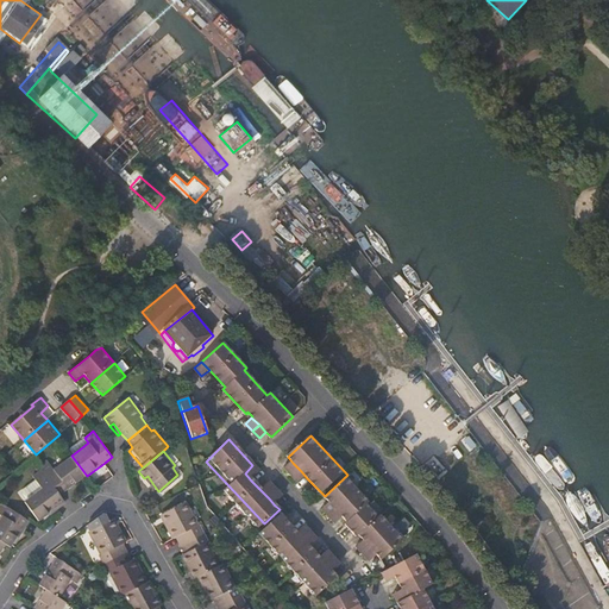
[(49,463),(42,469),(44,472),(60,496),(87,476),(71,456),(55,469),(49,463)]
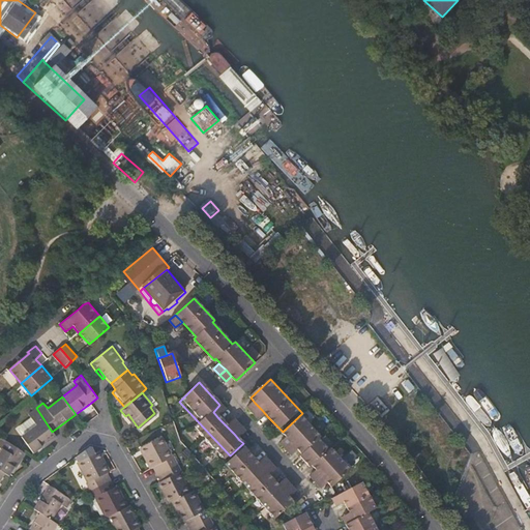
[(249,408),(256,415),(262,410),(255,403),(249,408)]
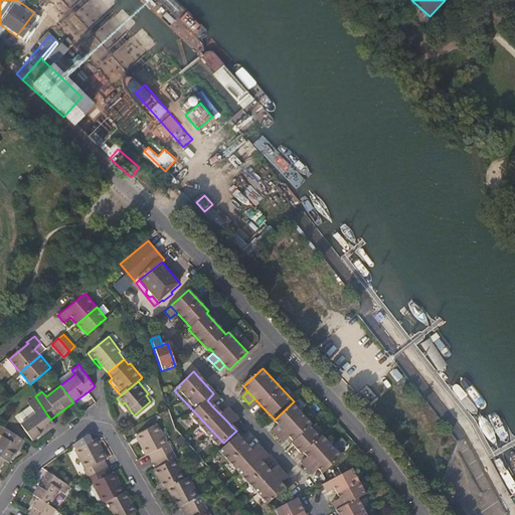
[(219,399),(213,393),(207,400),(212,406),(219,399)]
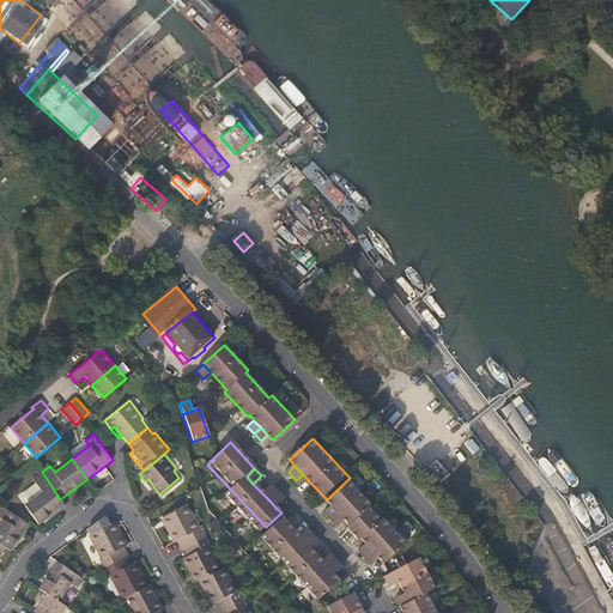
[(44,475),(42,472),(32,479),(35,483),(44,475)]
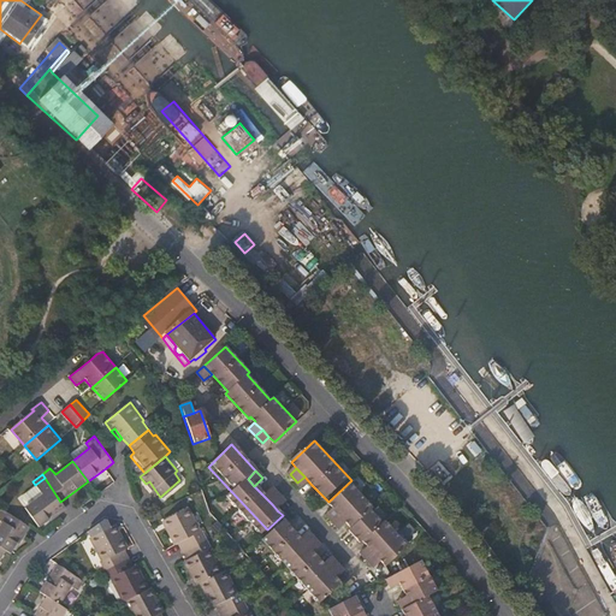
[(304,490),(311,484),(304,477),(297,483),(304,490)]
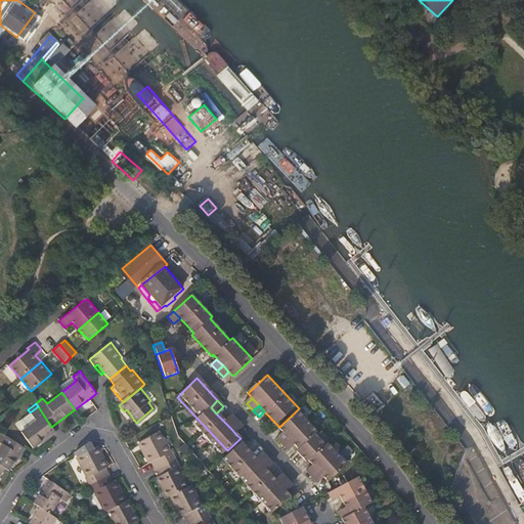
[(38,406),(30,412),(18,422),(17,425),(22,431),(20,432),(33,449),(56,433),(51,427),(38,406)]
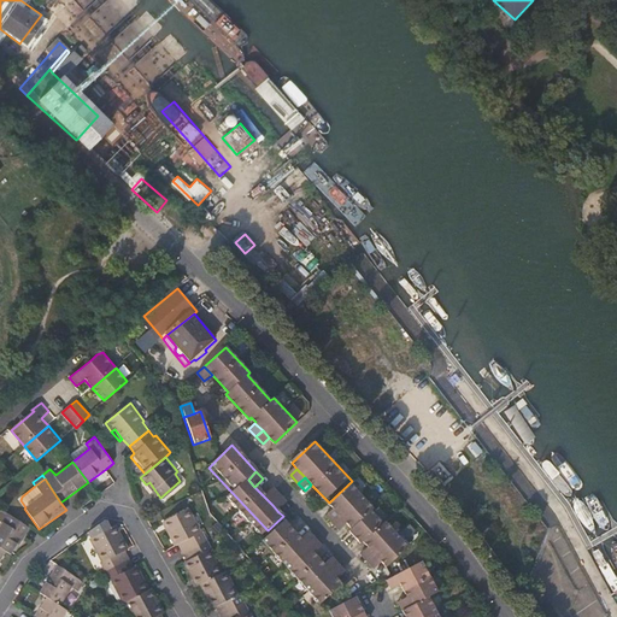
[(381,557),(387,564),(391,568),(415,546),(388,518),(386,522),(372,509),(376,505),(356,485),(333,506),(338,511),(345,519),(351,526),(356,532),(353,534),(365,547),(368,544),(374,550),(381,557)]
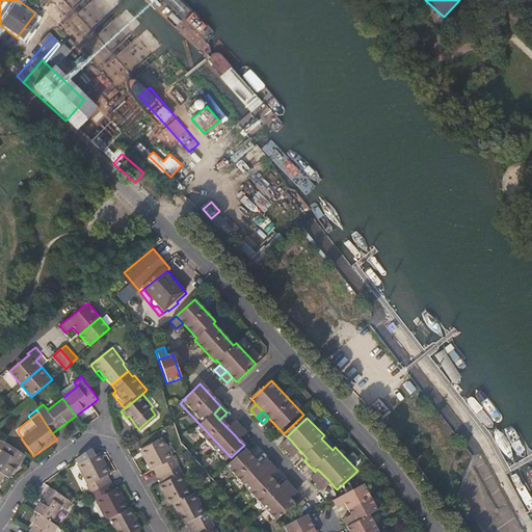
[(235,435),(241,429),(235,422),(228,428),(235,435)]
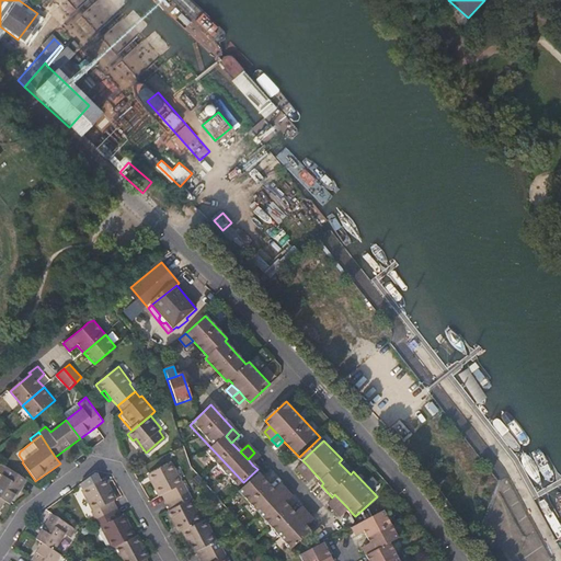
[(248,459),(253,466),(260,459),(254,453),(248,459)]
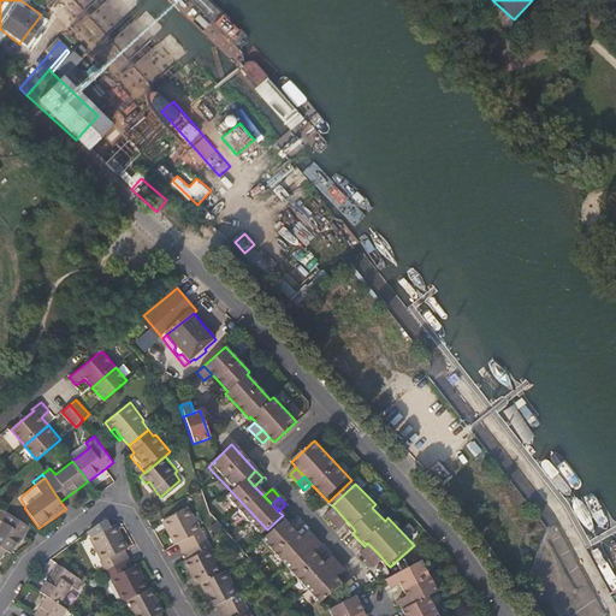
[(182,551),(208,538),(202,527),(200,529),(188,508),(163,521),(173,543),(177,542),(182,551)]
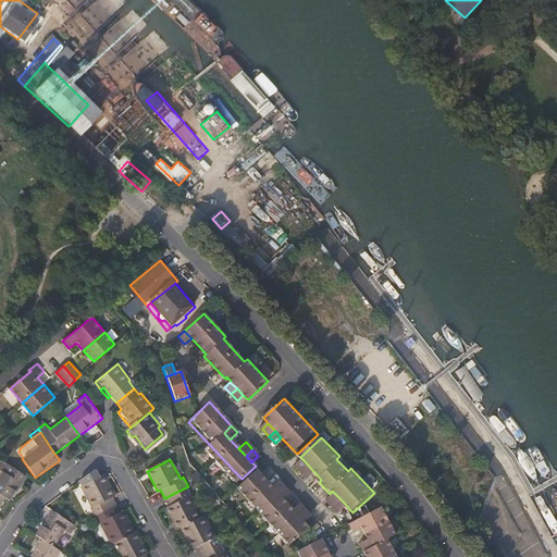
[(0,471),(2,472),(0,475),(0,495),(4,498),(9,500),(25,477),(0,461),(0,471)]
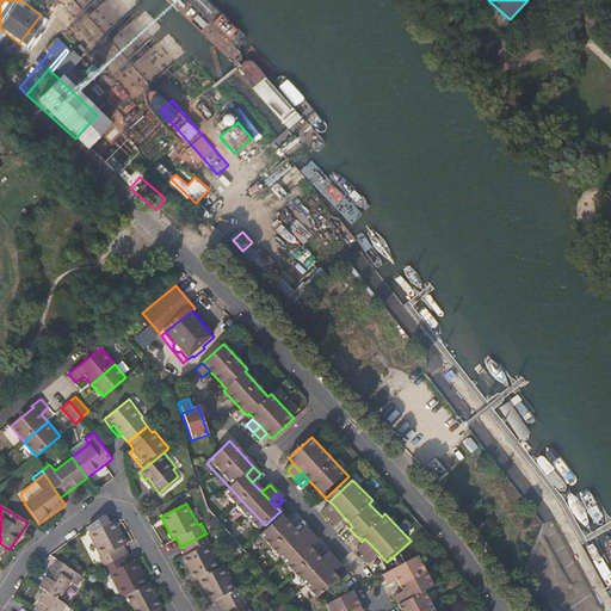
[(341,514),(334,506),(327,512),(335,520),(341,514)]
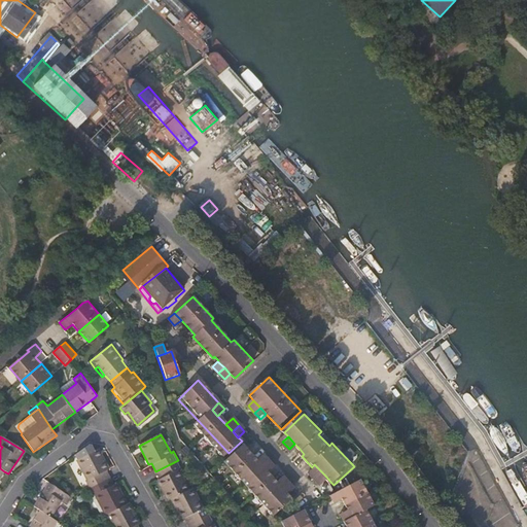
[(294,444),(289,449),(294,454),(300,449),(294,444)]
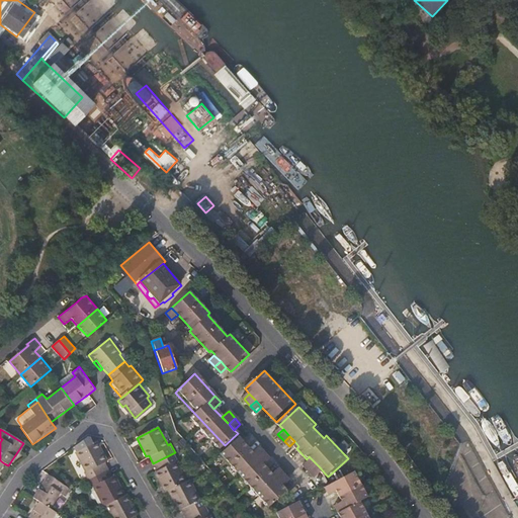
[(257,459),(252,453),(238,438),(219,455),(268,509),(287,491),(282,487),(277,481),(271,473),(263,465),(257,459)]
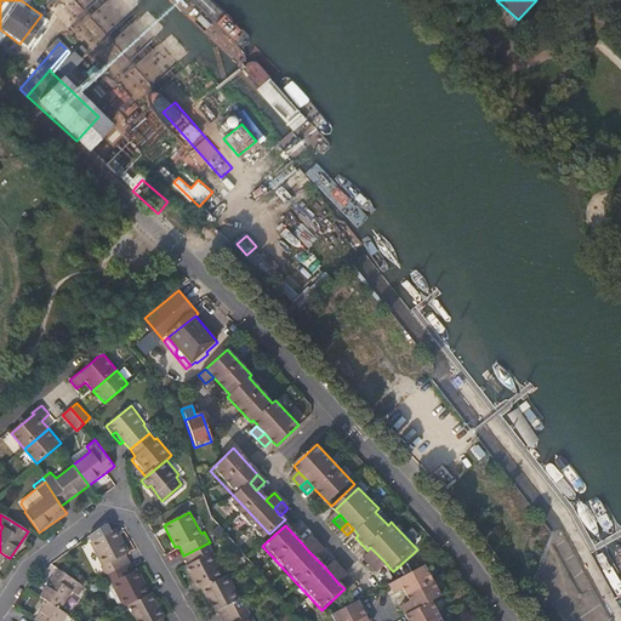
[(106,576),(131,563),(125,553),(129,551),(118,530),(91,543),(103,565),(101,567),(106,576)]
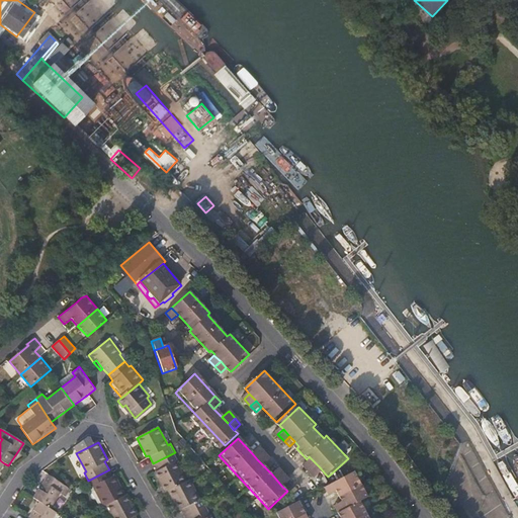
[(258,447),(252,453),(257,459),(264,453),(258,447)]
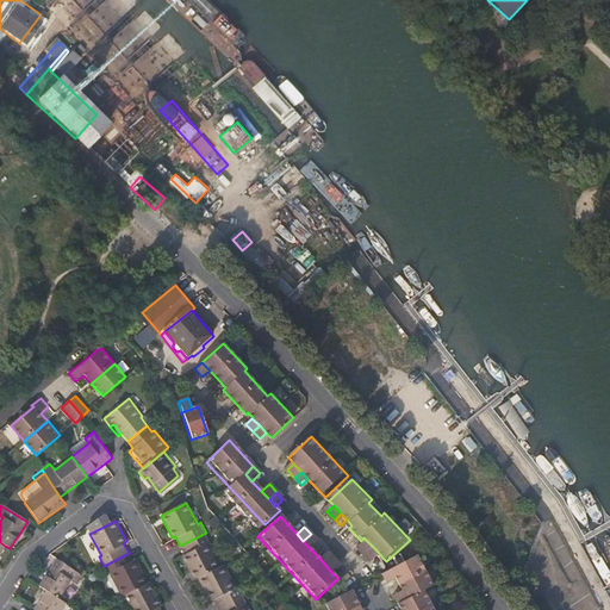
[(211,541),(206,533),(180,546),(184,555),(181,556),(194,580),(198,578),(219,566),(207,543),(211,541)]
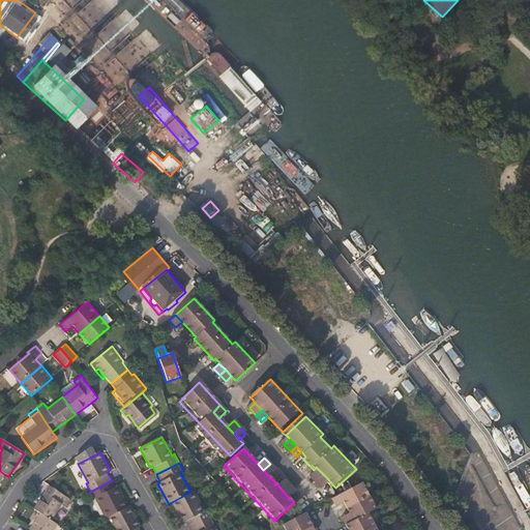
[(270,464),(263,470),(269,476),(275,470),(270,464)]
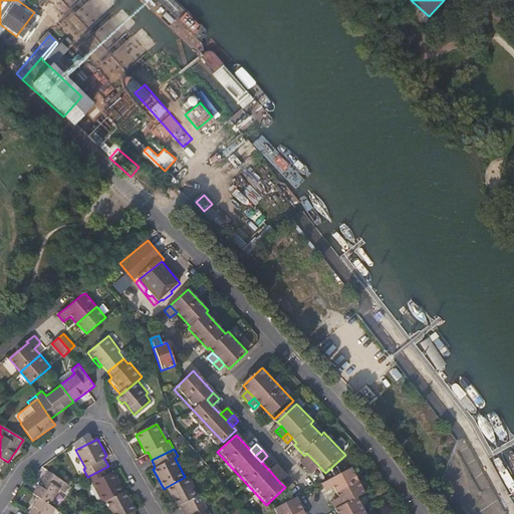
[(306,463),(311,469),(317,464),(311,458),(306,463)]
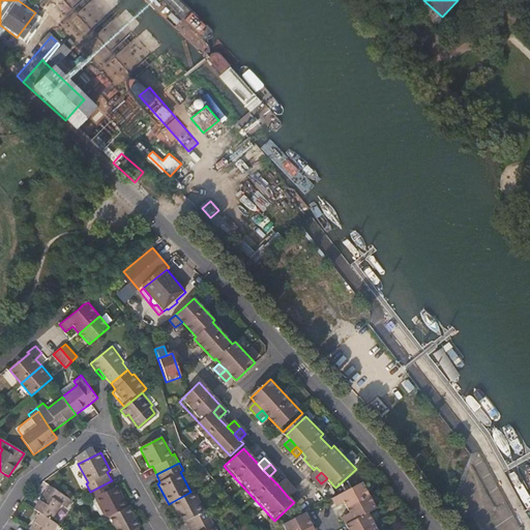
[(326,490),(332,484),(327,478),(321,483),(326,490)]
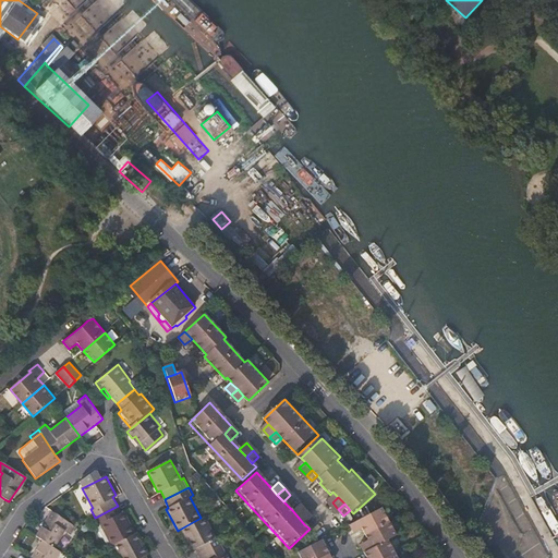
[(299,518),(305,511),(299,505),(292,510),(299,518)]
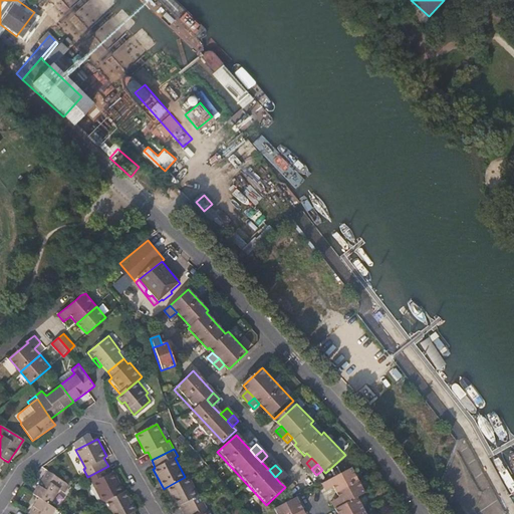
[(112,474),(108,466),(87,477),(91,485),(93,484),(103,503),(105,502),(124,491),(114,472),(112,474)]
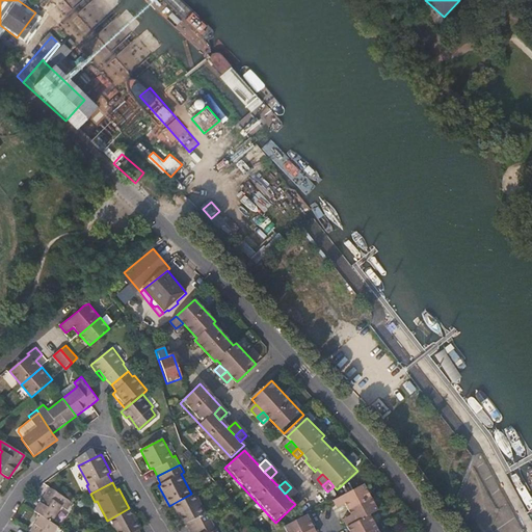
[(374,510),(361,485),(337,498),(341,505),(345,513),(349,522),(342,526),(345,531),(374,531),(366,515),(374,510)]
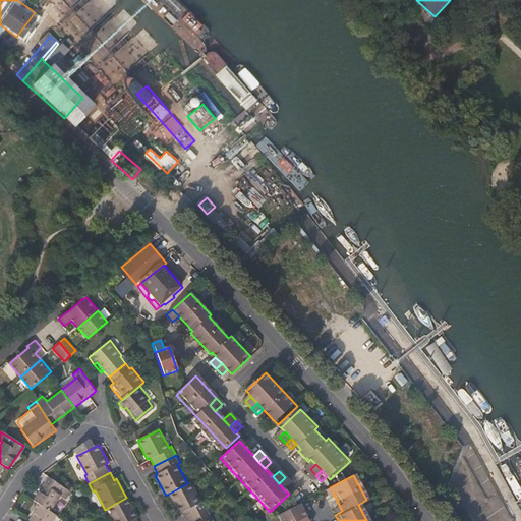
[(279,483),(284,489),(290,483),(285,477),(279,483)]
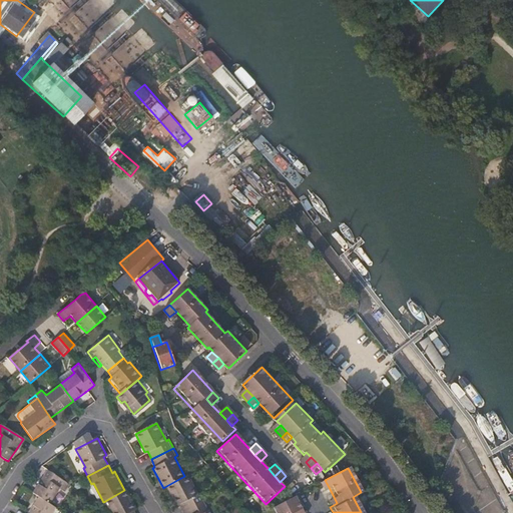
[(47,471),(32,494),(37,497),(50,505),(60,489),(65,492),(70,485),(47,471)]
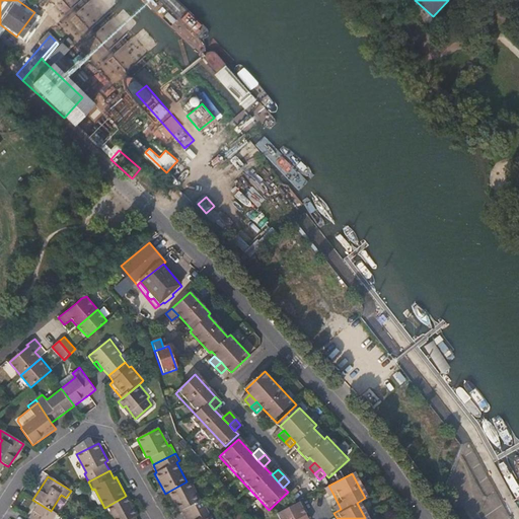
[(181,510),(186,517),(207,506),(203,498),(200,500),(191,479),(187,482),(168,492),(178,511),(181,510)]
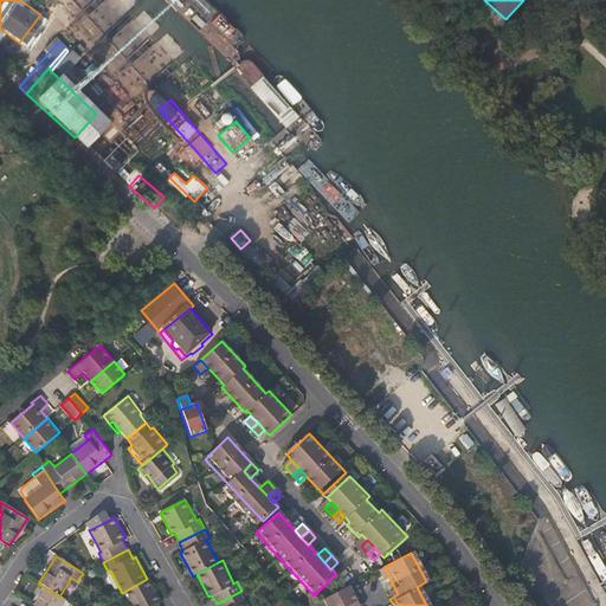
[(388,575),(384,567),(375,572),(380,580),(388,575)]
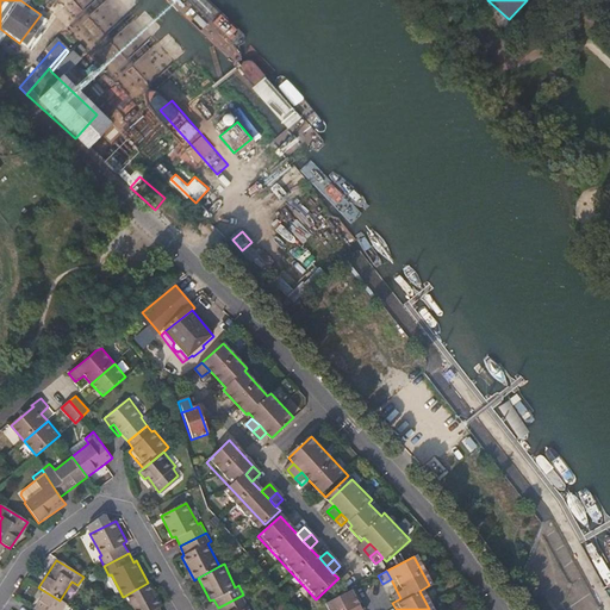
[(150,582),(148,583),(125,596),(132,609),(159,609),(159,607),(162,604),(150,582)]
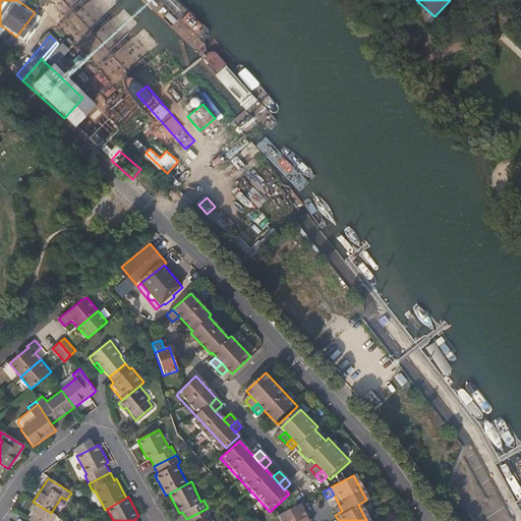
[(342,511),(338,503),(331,507),(335,515),(342,511)]
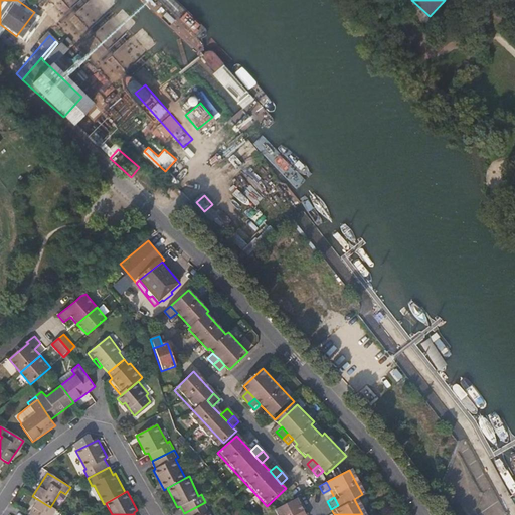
[(37,499),(26,514),(52,514),(55,511),(50,507),(37,499)]
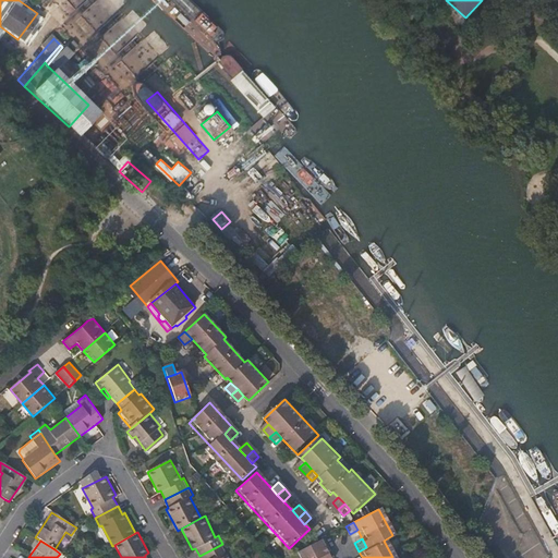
[(319,557),(325,556),(317,542),(294,554),(295,557),(319,557)]
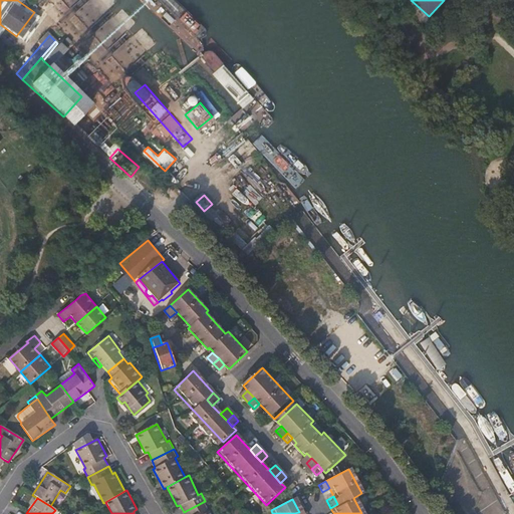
[(205,501),(184,512),(184,513),(208,513),(206,510),(209,509),(205,501)]
